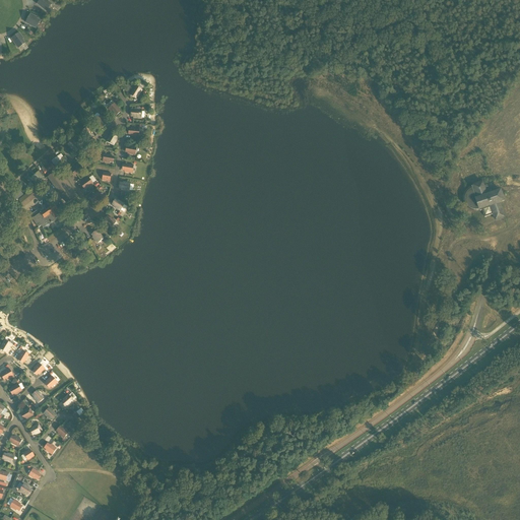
[(48,0),(40,0),(39,3),(42,6),(41,7),(45,10),(47,6),(49,8),(51,4),(48,1),(48,0)]
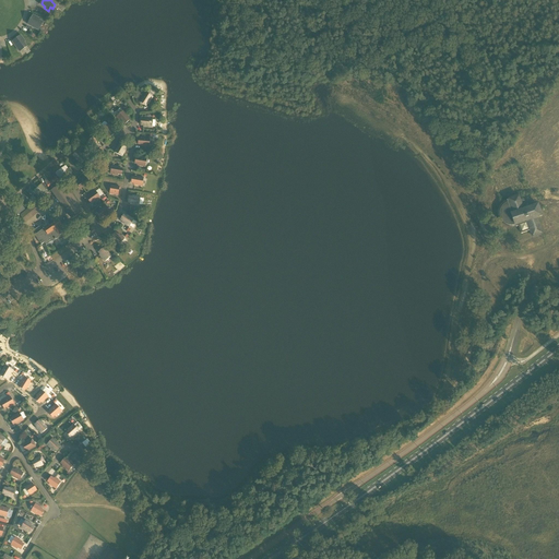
[(38,19),(33,15),(28,23),(33,25),(32,26),(37,30),(39,25),(40,26),(43,22),(38,20),(38,19)]
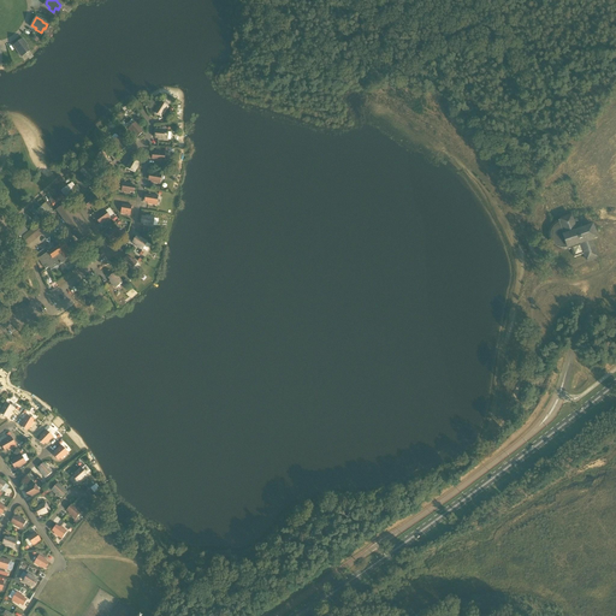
[(28,46),(23,40),(15,46),(18,49),(17,51),(21,55),(24,52),(25,54),(29,51),(27,46),(28,46)]
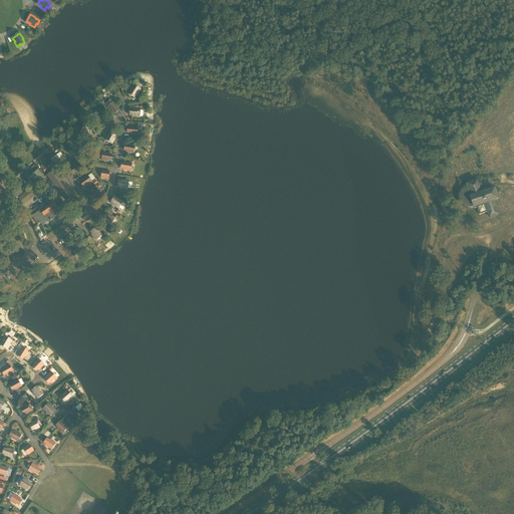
[(129,94),(133,96),(135,94),(137,95),(141,89),(134,85),(130,91),(131,91),(129,94)]
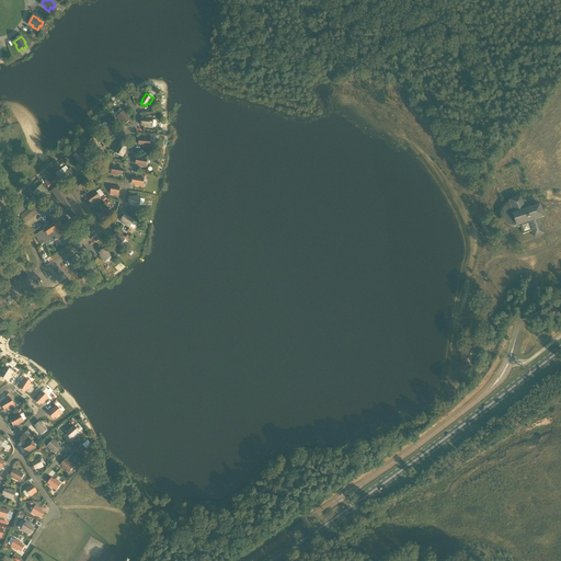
[(125,125),(129,122),(127,119),(129,117),(124,112),(117,117),(122,123),(123,122),(125,125)]
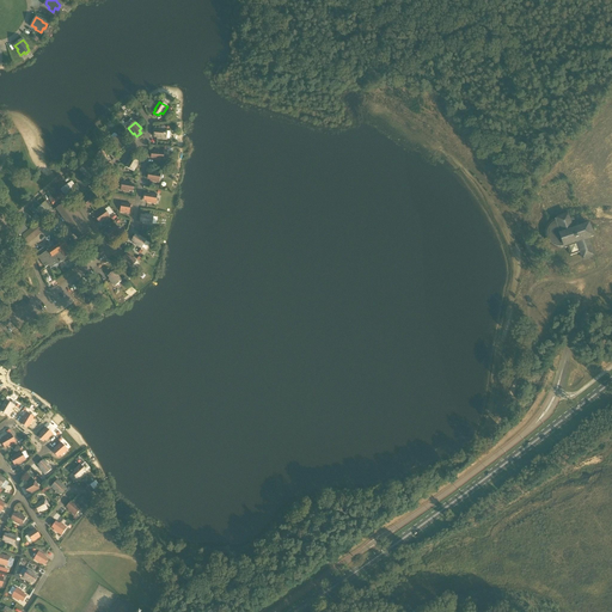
[(154,130),(154,136),(157,136),(157,139),(166,140),(167,130),(158,129),(158,130),(154,130)]
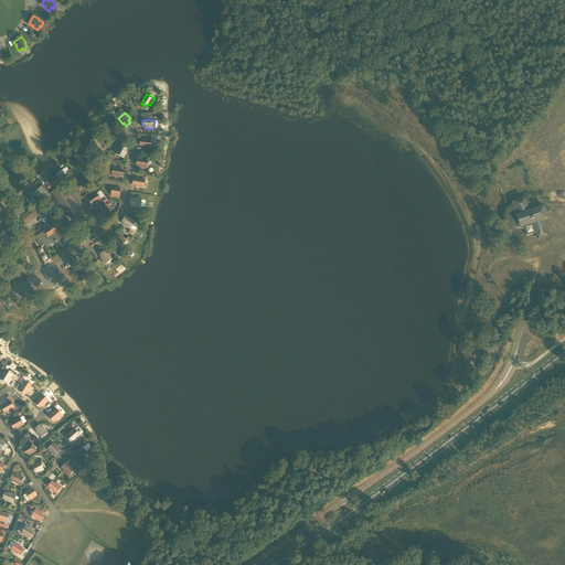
[(112,139),(115,136),(114,134),(115,131),(109,126),(103,131),(108,137),(109,136),(112,139)]
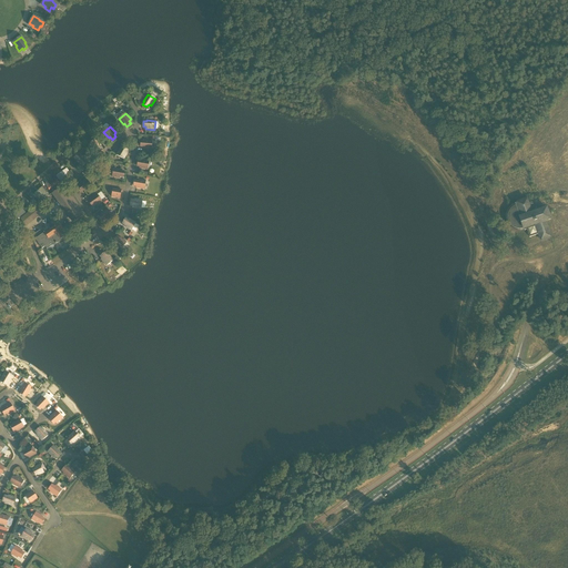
[(97,153),(101,150),(99,148),(101,145),(95,139),(89,145),(93,151),(94,150),(97,153)]
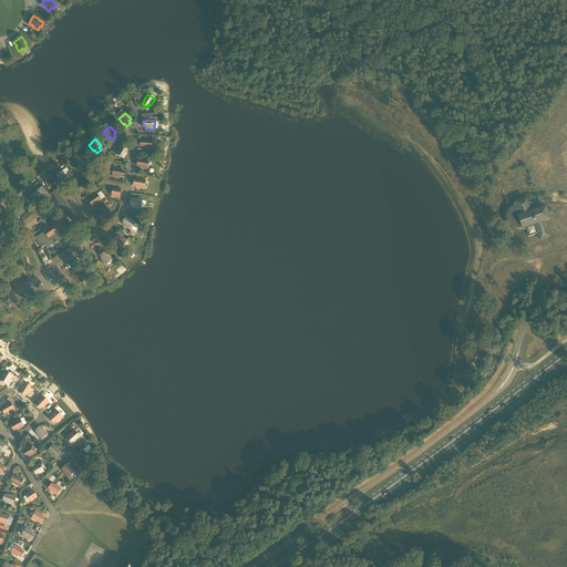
[(141,141),(140,145),(143,146),(143,148),(151,150),(152,141),(144,140),(144,141),(141,141)]
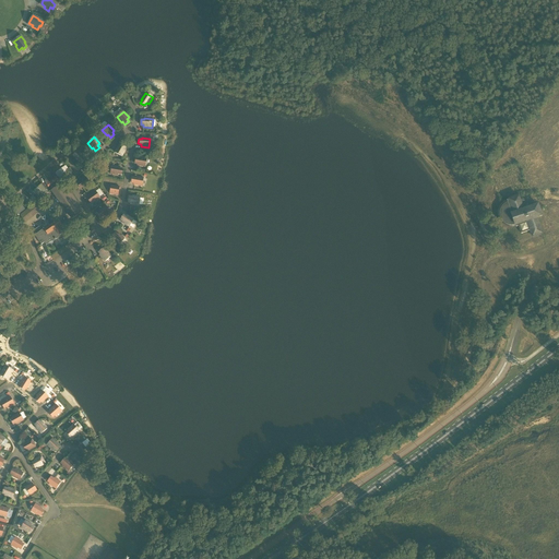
[(125,150),(127,146),(122,144),(120,146),(119,145),(115,152),(121,156),(126,150),(125,150)]
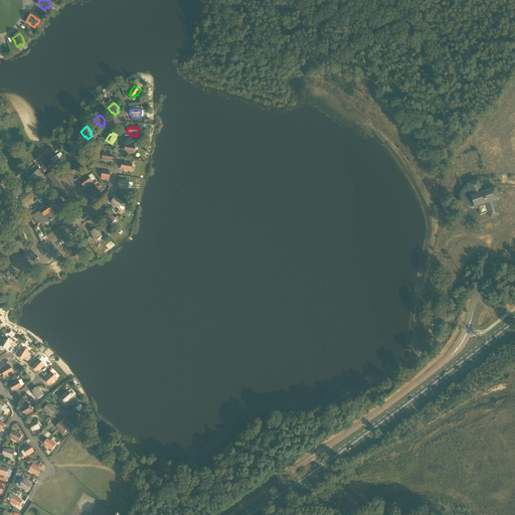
[(74,150),(78,147),(76,145),(78,144),(72,138),(66,143),(71,149),(72,148),(74,150)]
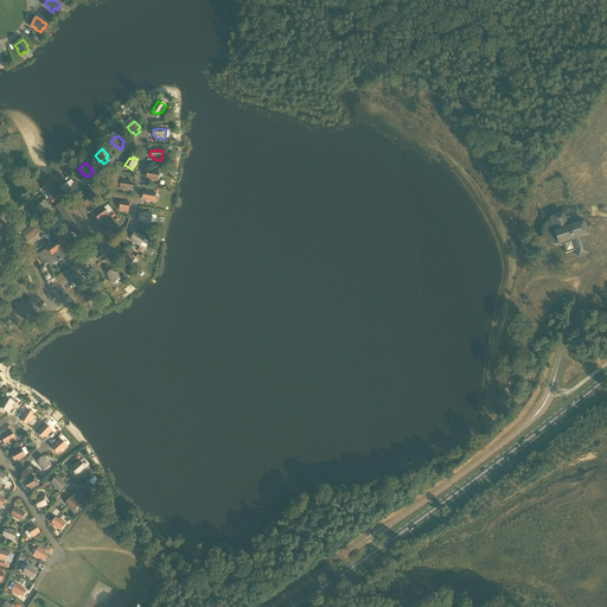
[(152,172),(147,171),(146,177),(149,177),(149,180),(158,181),(160,172),(152,171),(152,172)]
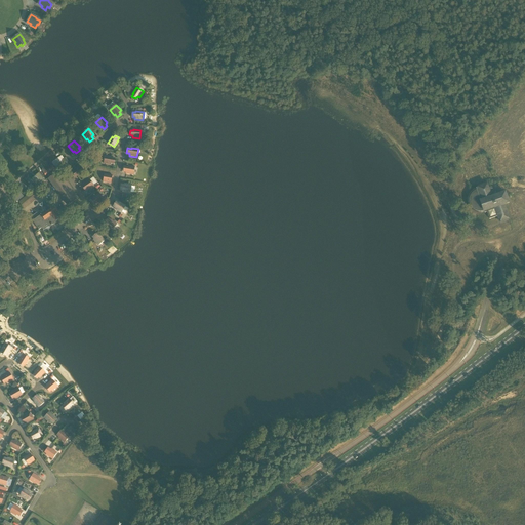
[(62,156),(51,163),(57,170),(69,162),(65,158),(64,159),(62,156)]
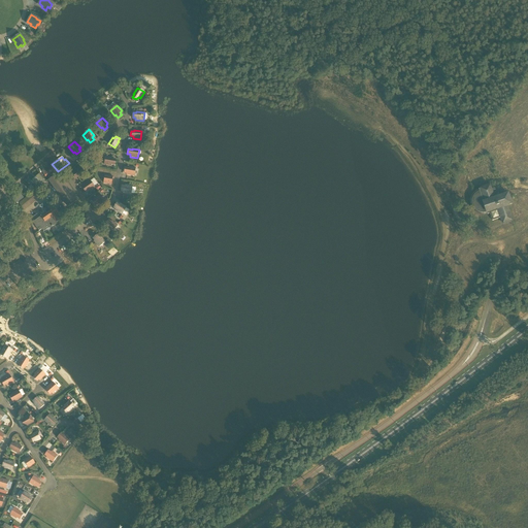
[(114,165),(116,161),(113,160),(113,158),(105,157),(104,164),(111,166),(111,165),(114,165)]
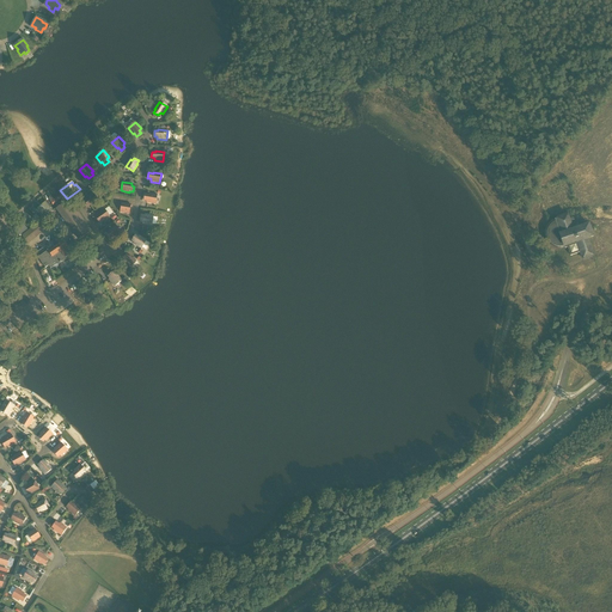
[(50,202),(56,209),(66,201),(59,191),(55,195),(54,195),(53,195),(53,196),(55,200),(50,202)]
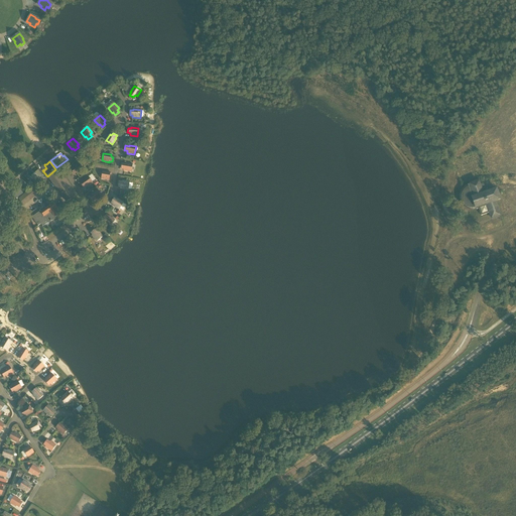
[(77,173),(83,169),(79,162),(73,166),(74,167),(71,169),(74,173),(76,172),(77,173)]
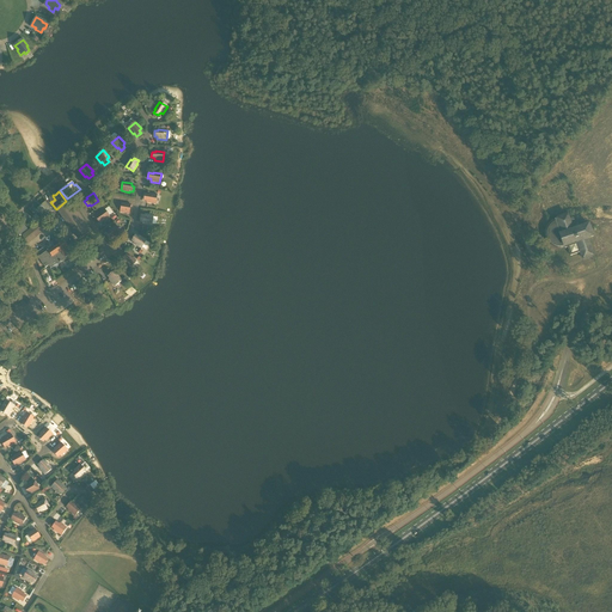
[(155,204),(158,195),(150,194),(148,195),(145,194),(144,200),(147,200),(146,202),(155,204)]
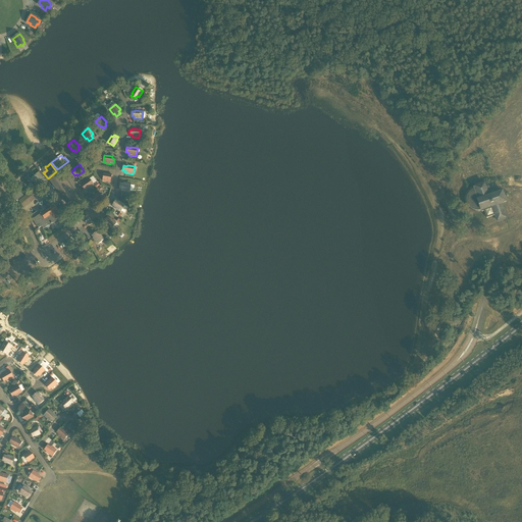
[(67,205),(79,197),(59,169),(56,171),(48,178),(67,205)]
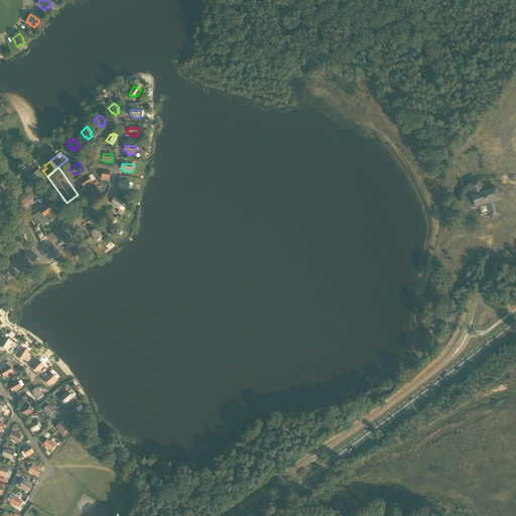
[(33,183),(31,181),(28,184),(30,187),(30,186),(31,188),(36,184),(45,177),(38,169),(30,176),(35,182),(33,183)]
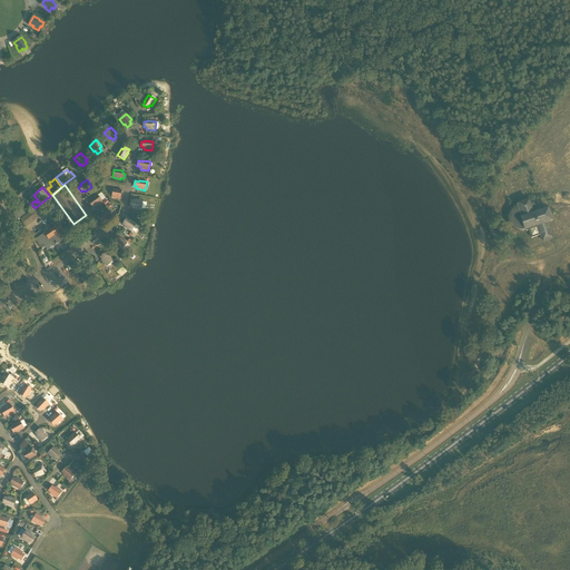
[(120,199),(121,190),(114,189),(111,197),(120,199)]
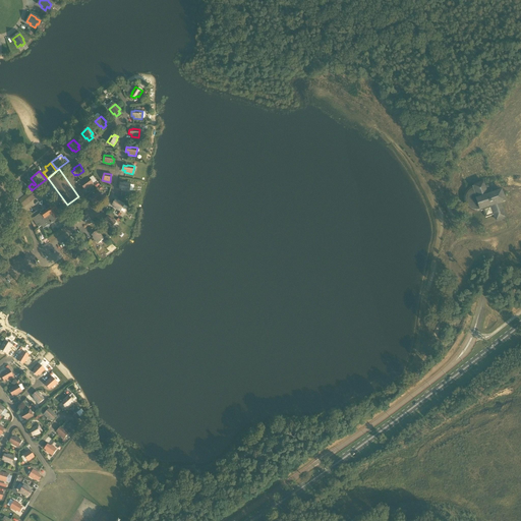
[(87,189),(94,184),(89,178),(82,182),(83,183),(80,185),(83,188),(85,187),(87,189)]
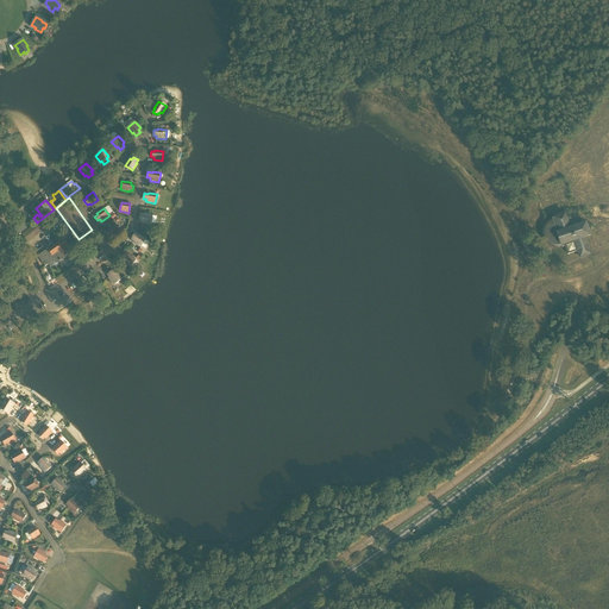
[(586,223),(581,225),(572,228),(569,220),(572,219),(571,217),(567,218),(566,212),(552,218),(553,220),(552,221),(551,223),(550,223),(548,224),(546,227),(545,230),(545,233),(546,237),(547,240),(550,243),(552,244),(556,245),(559,245),(562,245),(563,248),(565,246),(569,255),(578,251),(581,257),(591,253),(585,239),(584,239),(583,238),(591,234),(586,223)]
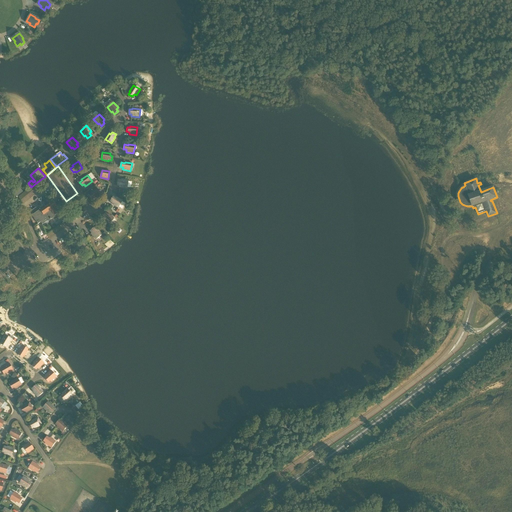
[(121,180),(118,180),(117,184),(120,185),(119,187),(127,188),(128,181),(121,179),(121,180)]
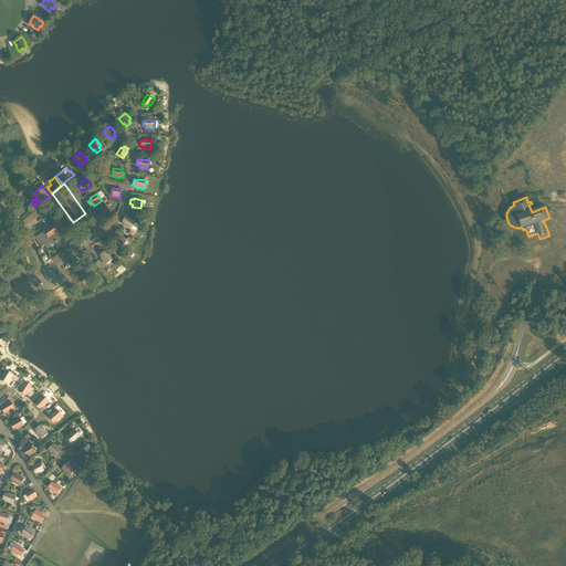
[(28,212),(20,218),(27,226),(45,210),(39,202),(30,210),(28,212)]
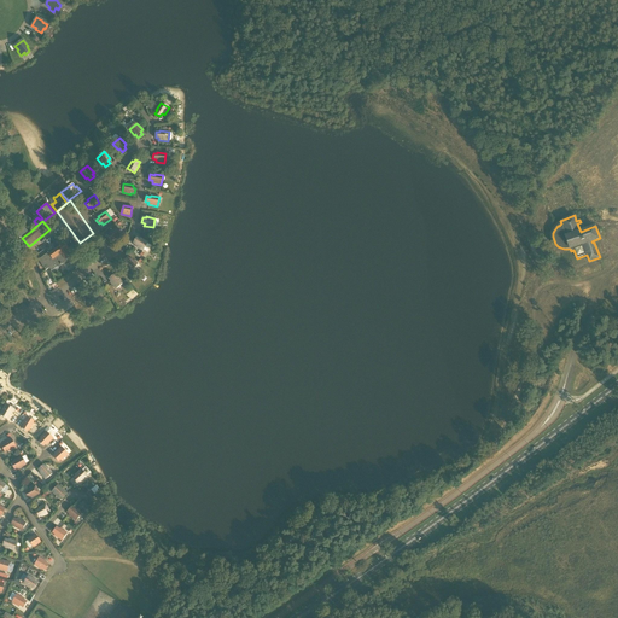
[(13,231),(19,238),(28,232),(22,223),(13,231)]
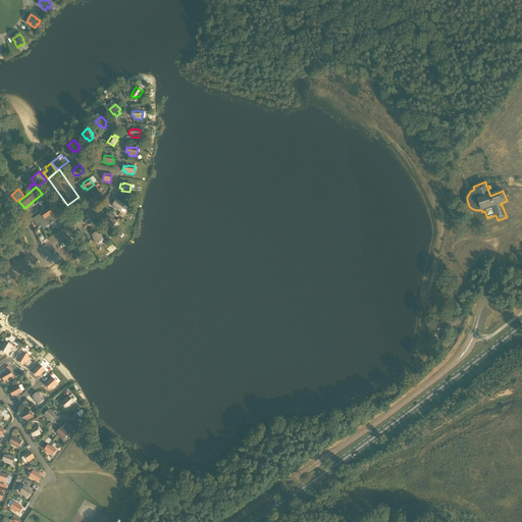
[(97,203),(103,198),(99,192),(93,196),(93,197),(91,199),(93,203),(96,201),(97,203)]
